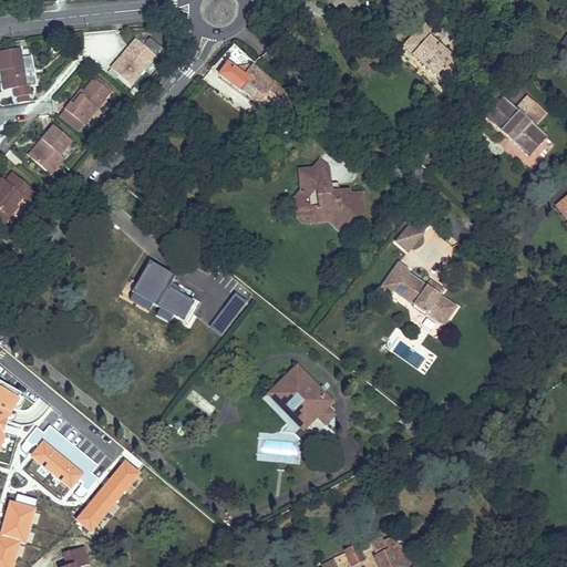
[(423,22),(402,47),(412,55),(437,79),(449,88),(470,63),(459,53),(454,58),(430,35),(434,31),(423,22)]
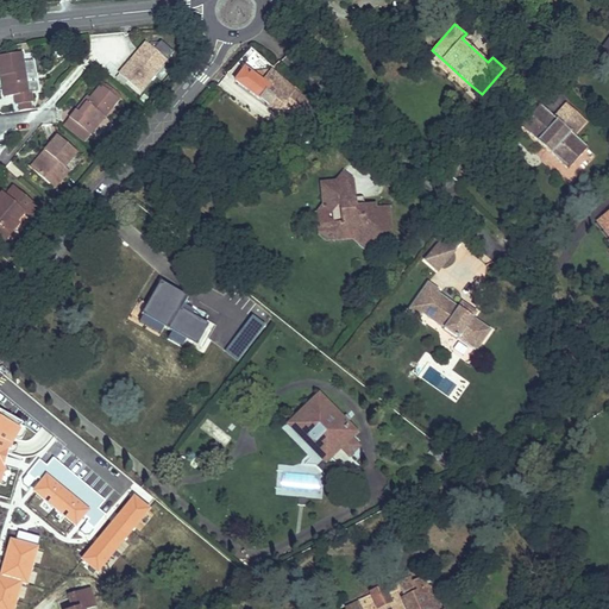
[(163,62),(142,43),(136,50),(139,54),(129,66),(125,62),(113,74),(135,93),(163,62)]
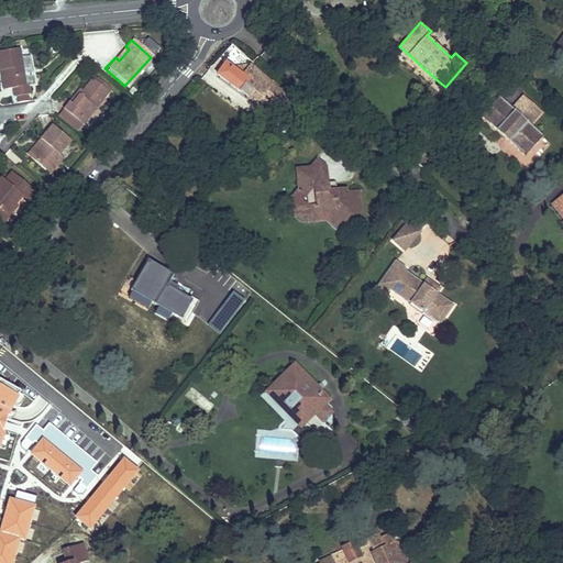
[(125,46),(116,57),(119,61),(129,50),(125,46)]
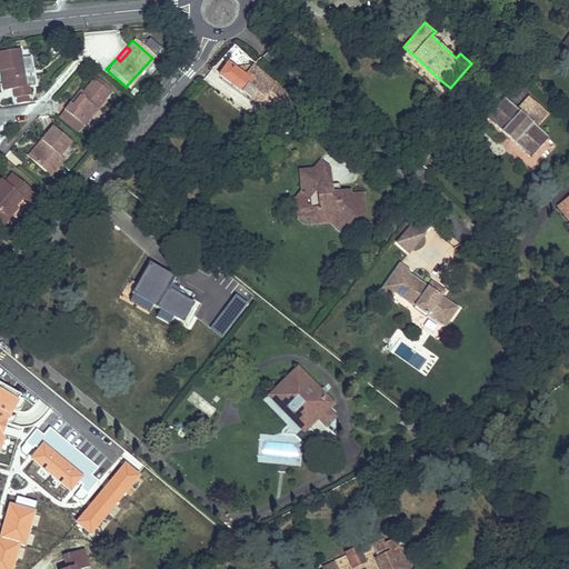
[(17,50),(0,52),(0,72),(2,72),(5,92),(11,91),(12,100),(15,100),(27,98),(28,98),(27,88),(22,89),(17,50)]
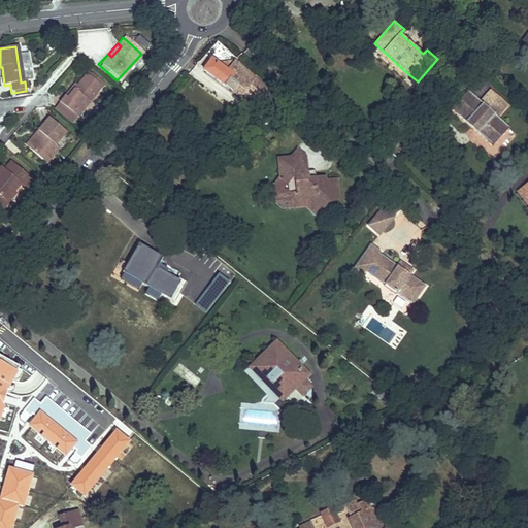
[(239,87),(242,90),(245,93),(256,79),(236,62),(229,72),(215,61),(206,71),(228,88),(229,88),(235,92),(239,87)]
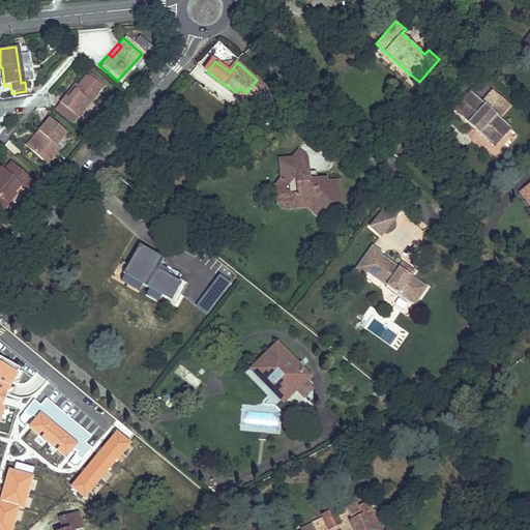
[(101,86),(86,72),(77,84),(66,96),(63,94),(58,100),(72,114),(79,108),(81,110),(101,86)]
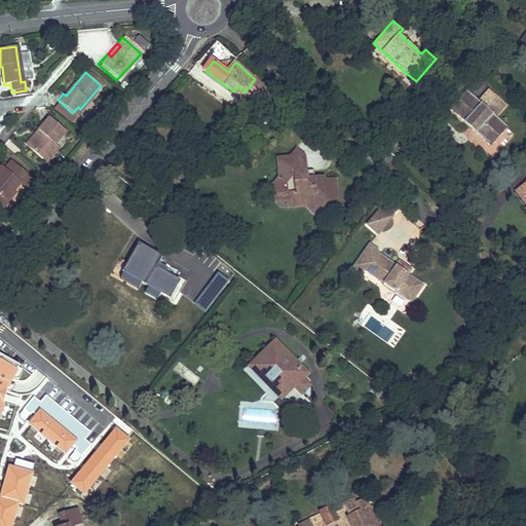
[(251,97),(261,85),(255,79),(245,92),(251,97)]
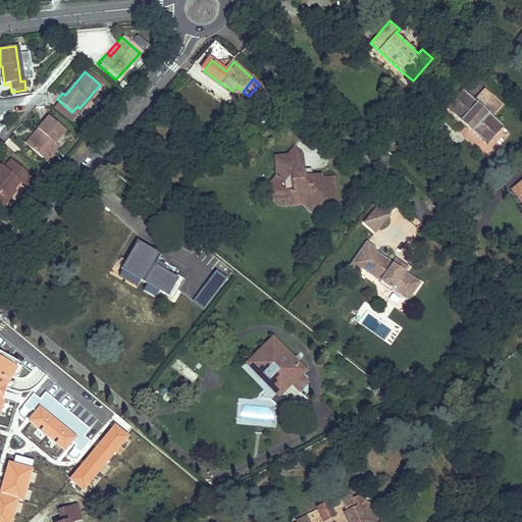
[(72,81),(62,93),(65,95),(75,83),(72,81)]
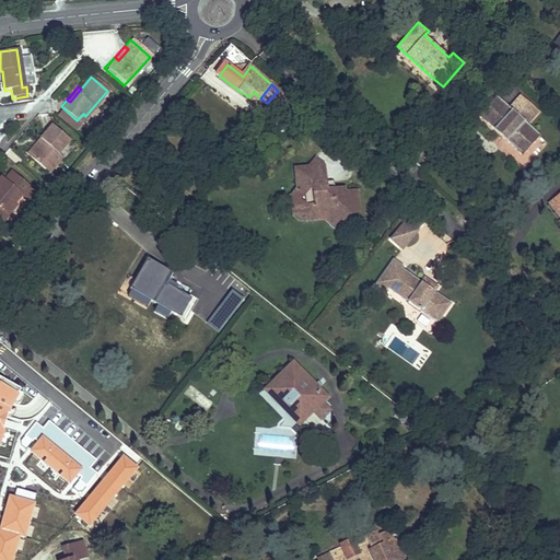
[(249,97),(256,103),(260,98),(257,95),(254,92),(249,97)]
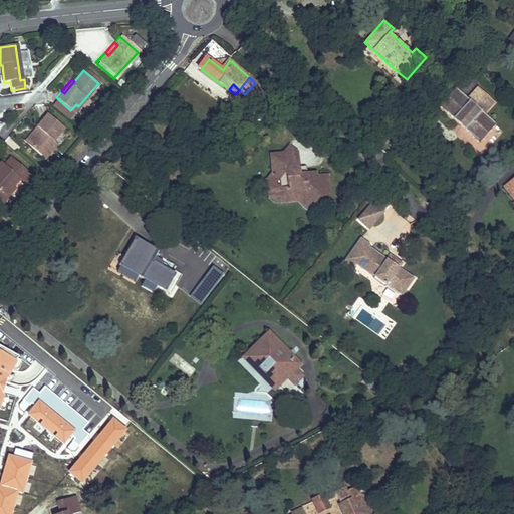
[(456,87),(439,106),(480,143),(496,124),(485,113),(495,102),(478,86),(467,98),(456,87)]
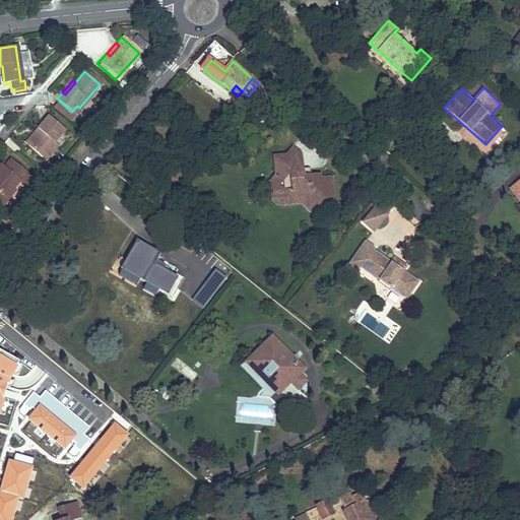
[(27,146),(35,152),(41,157),(47,150),(51,153),(57,145),(54,143),(63,131),(47,118),(38,129),(40,131),(27,146)]
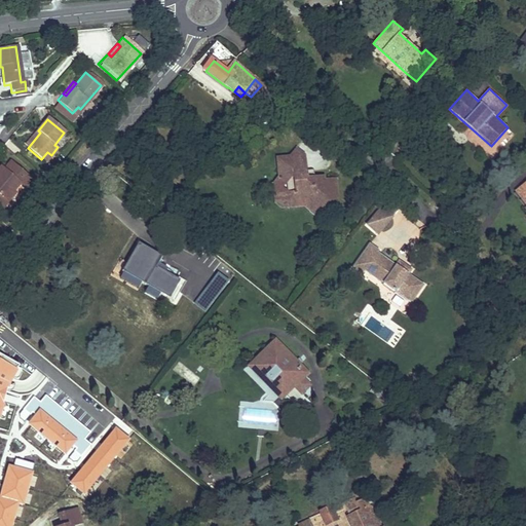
[(38,130),(26,146),(28,148),(40,133),(38,130)]
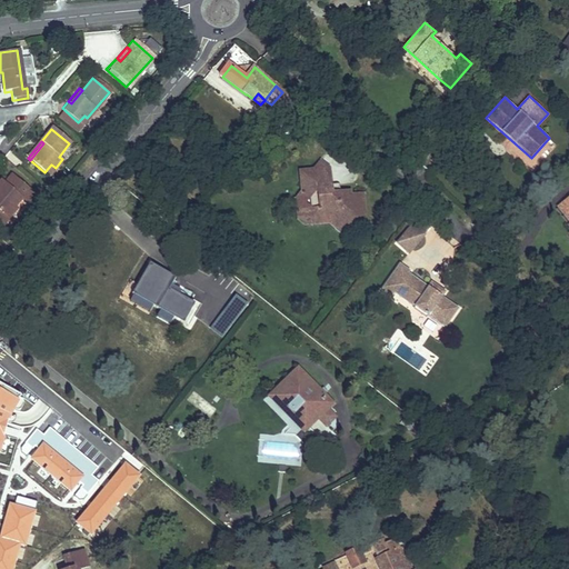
[(312,172),(299,173),(299,181),(303,183),(300,187),(301,195),(309,200),(311,220),(331,218),(332,223),(330,225),(335,228),(335,230),(343,236),(351,220),(365,219),(362,195),(349,196),(349,191),(338,192),(336,196),(333,196),(328,192),(328,189),(330,186),(328,170),(319,163),(312,172)]
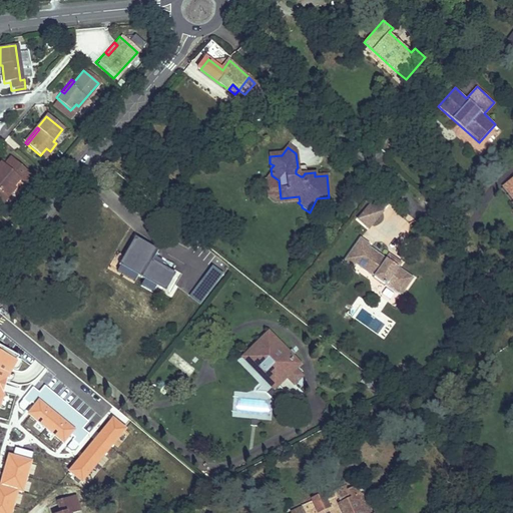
[(40,155),(44,158),(50,151),(46,148),(40,155)]
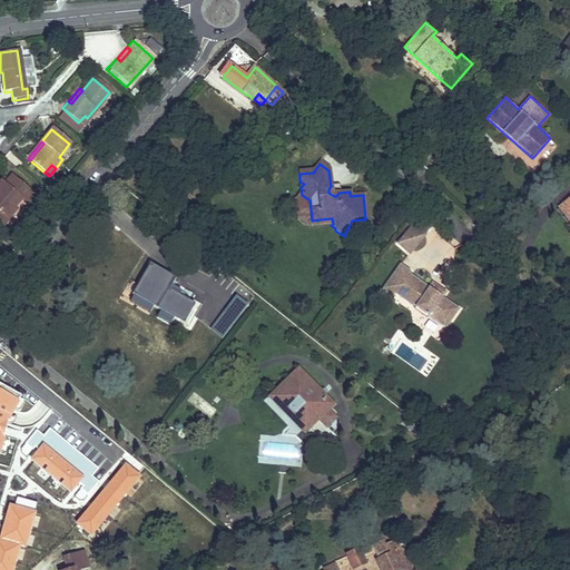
[(32,195),(10,175),(3,184),(0,180),(0,217),(2,214),(7,218),(12,210),(11,209),(20,198),(26,203),(32,195)]
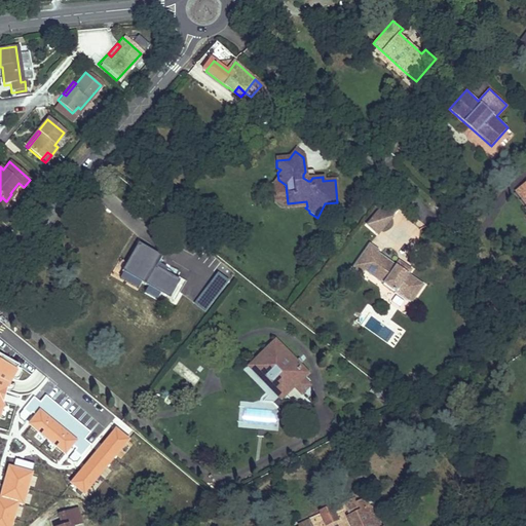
[(312,172),(305,172),(303,175),(303,178),(308,181),(310,181),(312,178),(312,172)]
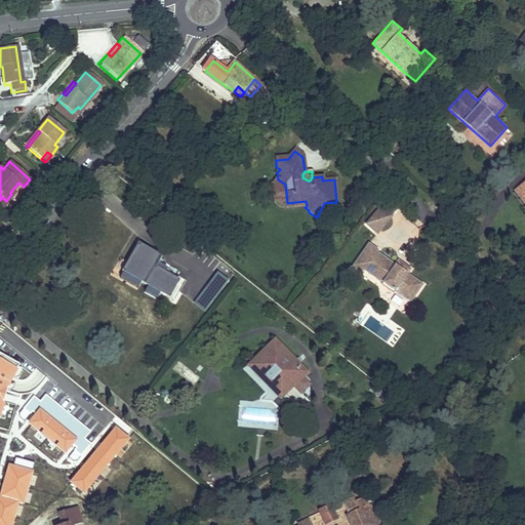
[(285,185),(278,179),(272,187),(275,204),(282,210),(305,207),(307,206),(306,201),(287,203),(285,185)]
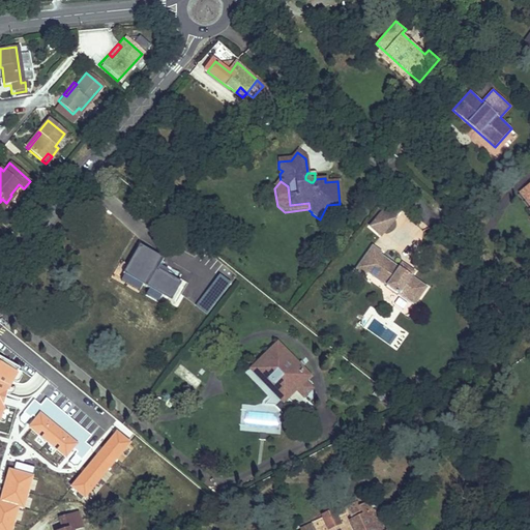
[(393,217),(383,208),(371,225),(381,234),(393,217)]
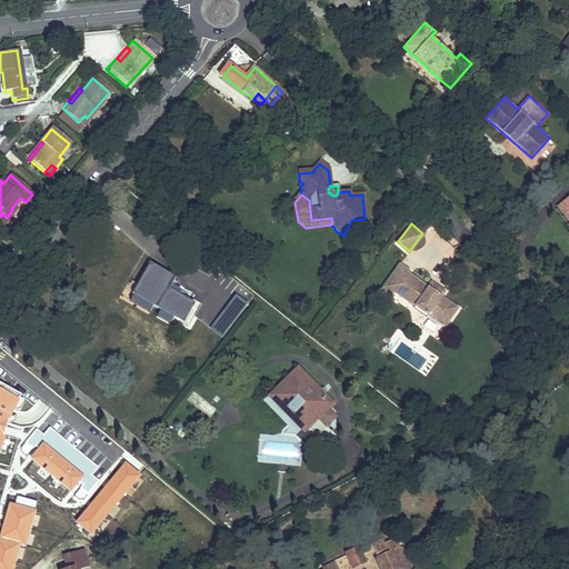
[(410,269),(399,262),(380,289),(391,296),(395,290),(446,326),(458,306),(441,295),(429,286),(408,271),(410,269)]
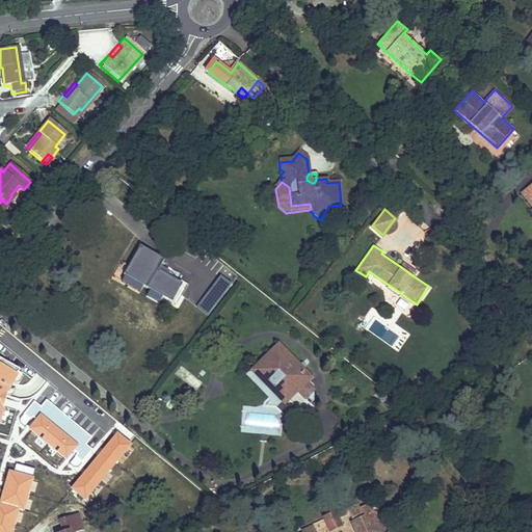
[(183,285),(159,270),(165,260),(142,246),(129,268),(126,273),(144,285),(173,301),(183,285)]
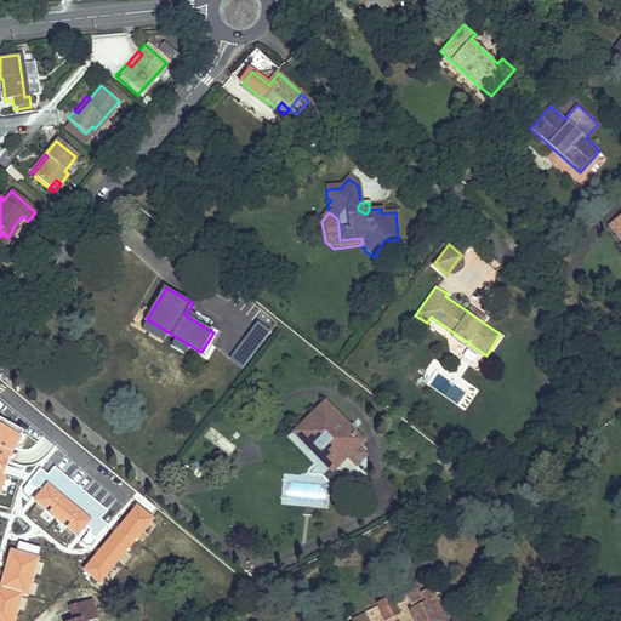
[(485,317),(472,307),(468,312),(482,322),(485,317)]
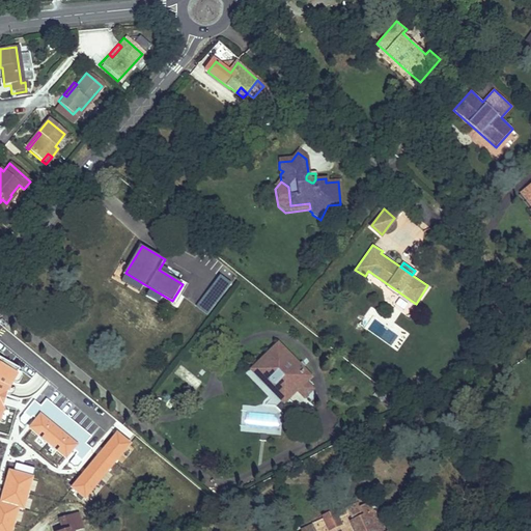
[(115,277),(139,291),(144,284),(126,273),(129,268),(123,263),(115,277)]
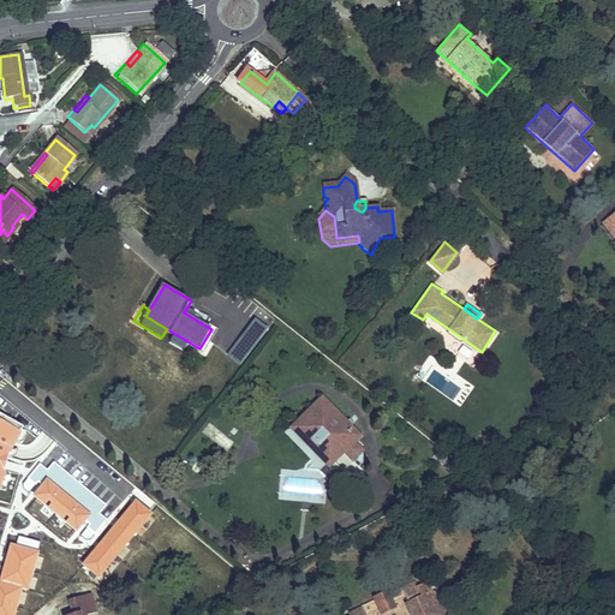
[(334,460),(359,435),(324,399),(298,424),(334,460)]
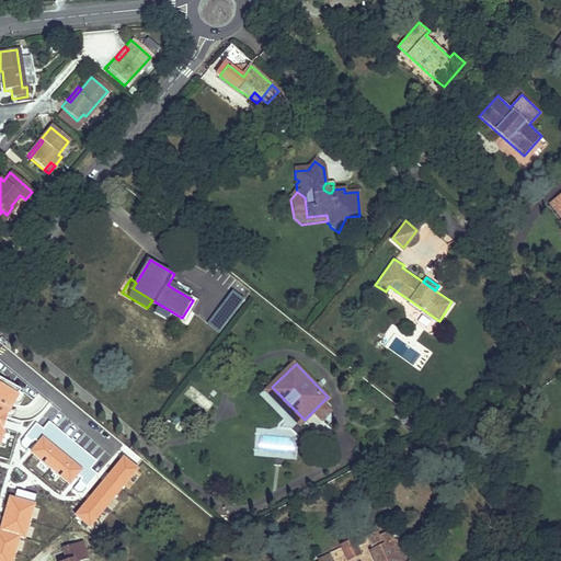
[(37,400),(46,391),(34,381),(27,389),(0,367),(0,396),(37,426),(46,415),(57,425),(63,420),(80,434),(84,428),(54,404),(49,410),(37,400)]
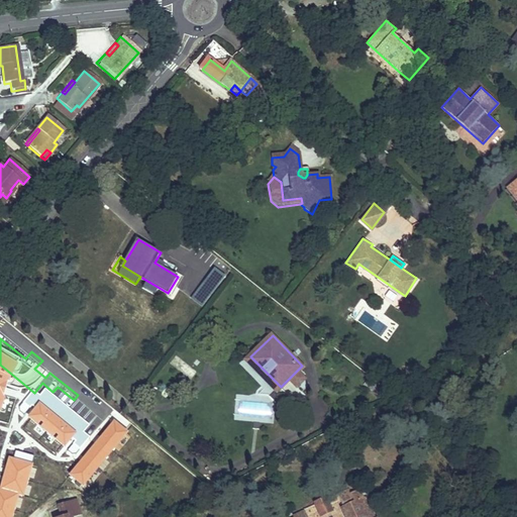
[(191,379),(196,371),(176,355),(171,364),(191,379)]
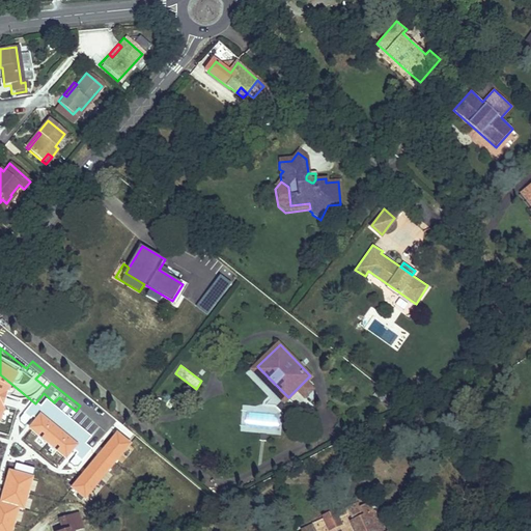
[(254,369),(284,401),(288,397),(257,366),(254,369)]
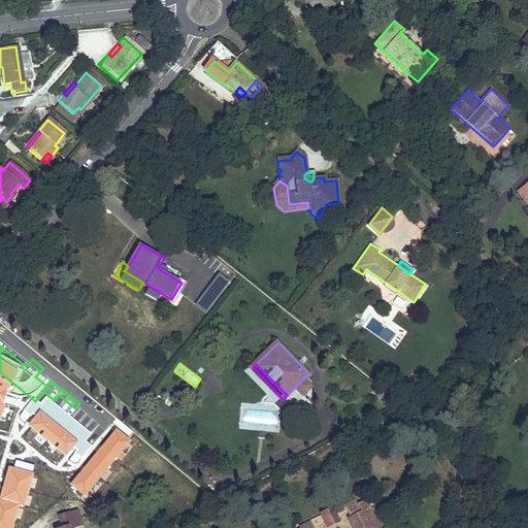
[(6,459),(24,438),(17,432),(0,452),(6,459)]
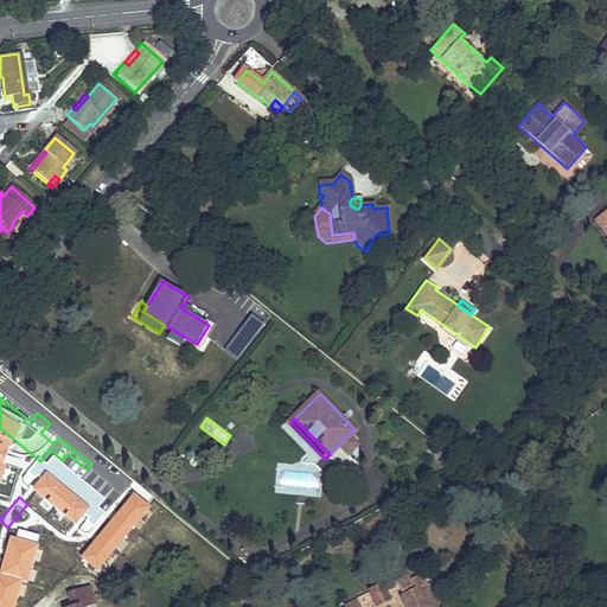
[(132,517),(134,519),(138,521),(145,511),(147,513),(153,504),(144,497),(138,506),(139,508),(132,517)]
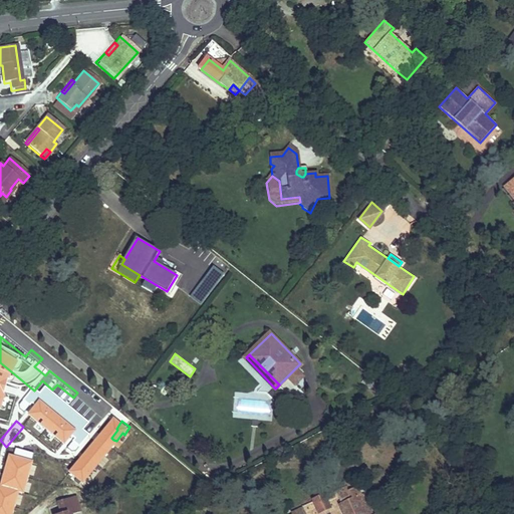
[(335,489),(330,492),(325,495),(324,494),(313,499),(314,500),(302,506),(302,507),(292,513),(316,513),(341,502),(346,513),(371,513),(362,494),(361,495),(356,486),(349,490),(346,485),(336,491),(335,489)]
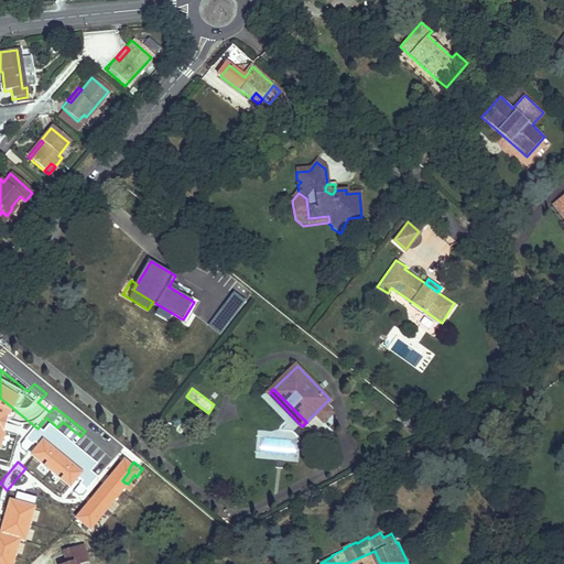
[(77,563),(87,561),(84,546),(65,552),(67,563),(77,563)]
